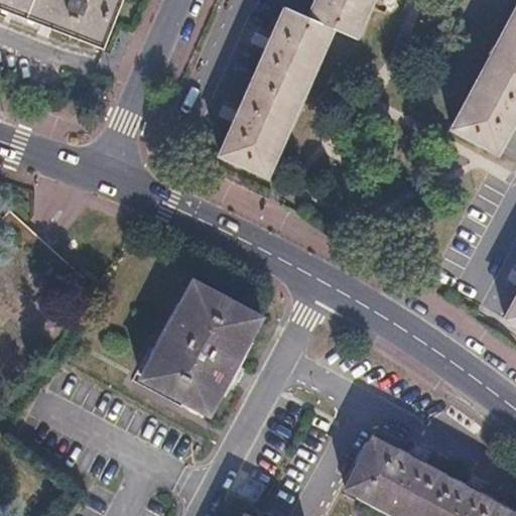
[(0,0),(0,10),(102,50),(121,0),(0,0)]
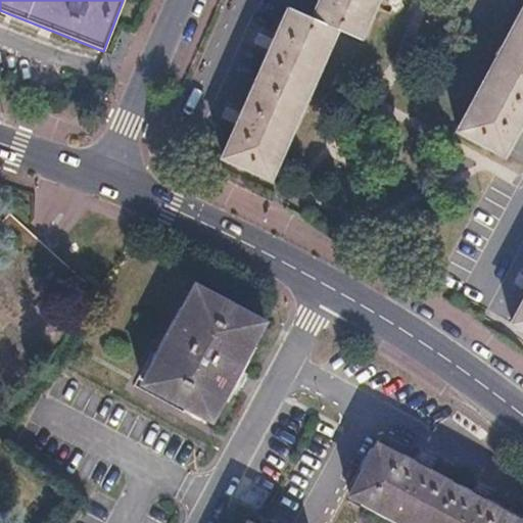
[(374,0),(315,0),(307,18),(287,8),(264,59),(242,108),(220,158),(267,180),(334,30),(357,40),(374,0)]
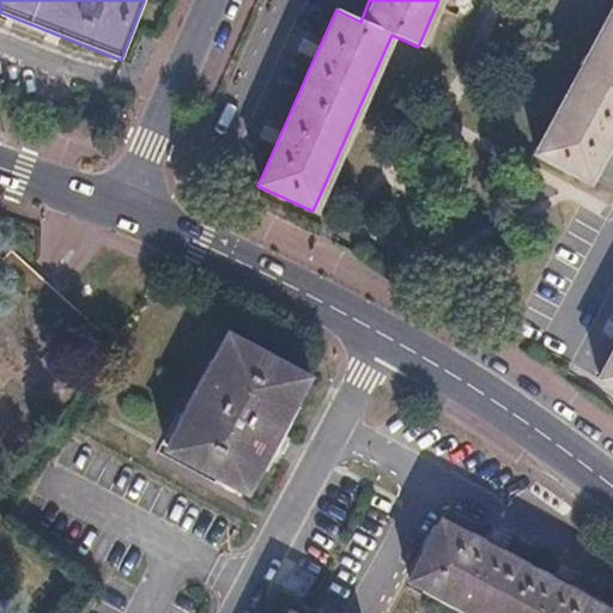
[(612,135),(612,4),(535,151),(590,180),(612,135)]
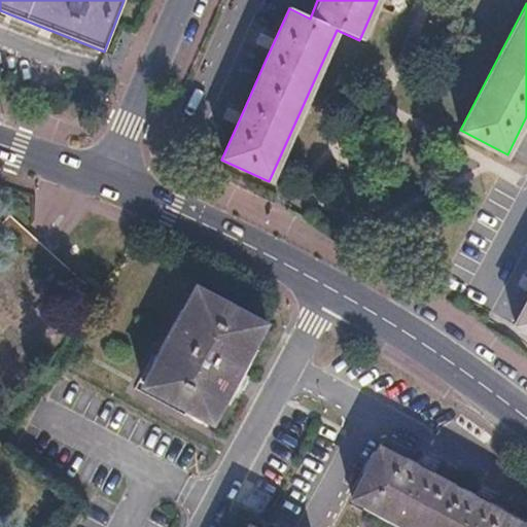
[(267,323),(199,287),(147,386),(216,422),(267,323)]
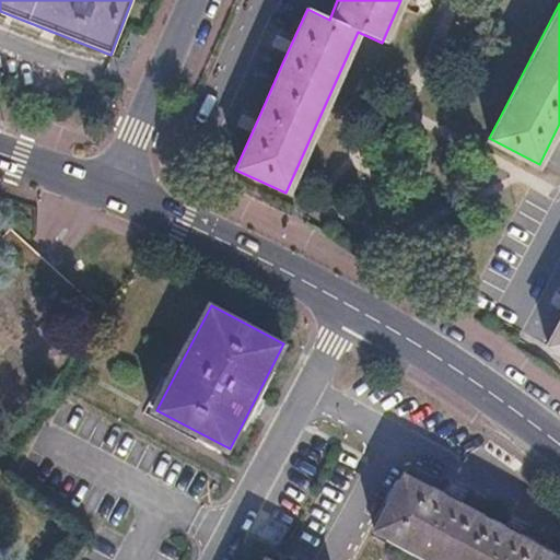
[(559,324),(548,347),(559,353),(559,324)]
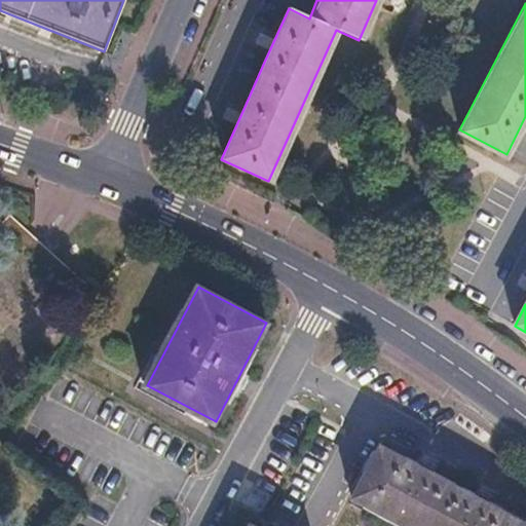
[(524,525),(382,451),(360,495),(416,525),(524,525)]
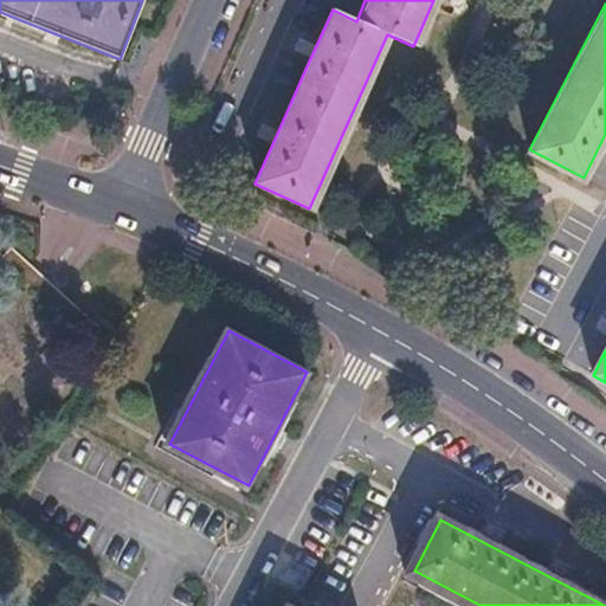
All buildings are outlined.
